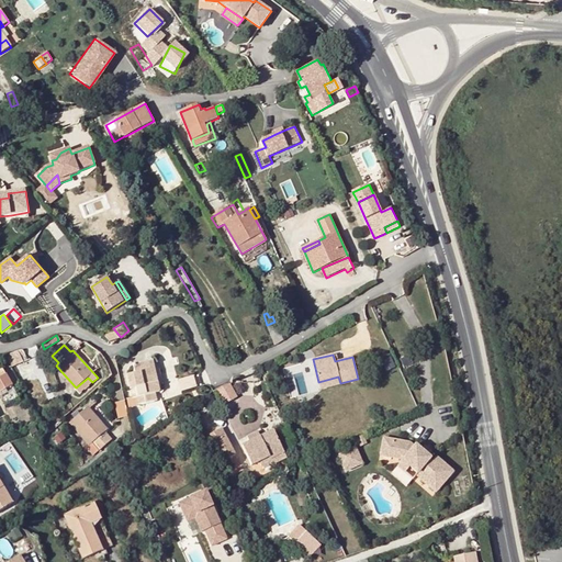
[(313,359),(306,361),(314,391),(321,389),(340,383),(338,377),(318,382),(313,359)]
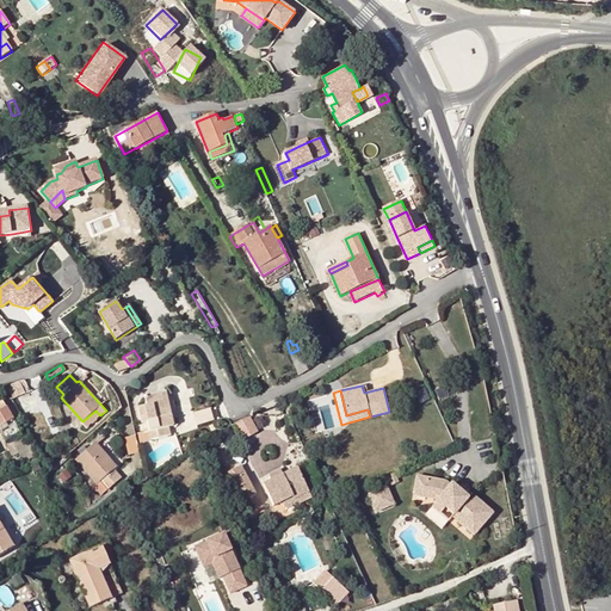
[(168,392),(146,396),(147,406),(140,407),(142,423),(148,421),(152,439),(167,436),(166,427),(176,425),(176,415),(176,408),(174,402),(172,396),(168,392)]
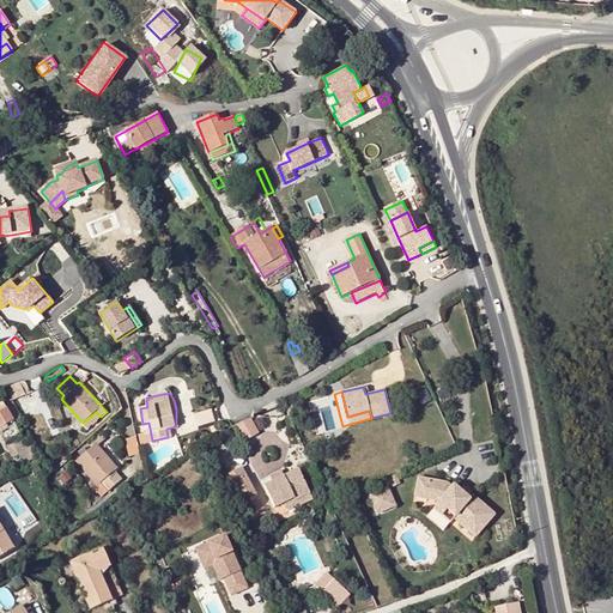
[(5,404),(0,406),(0,428),(14,420),(5,404)]
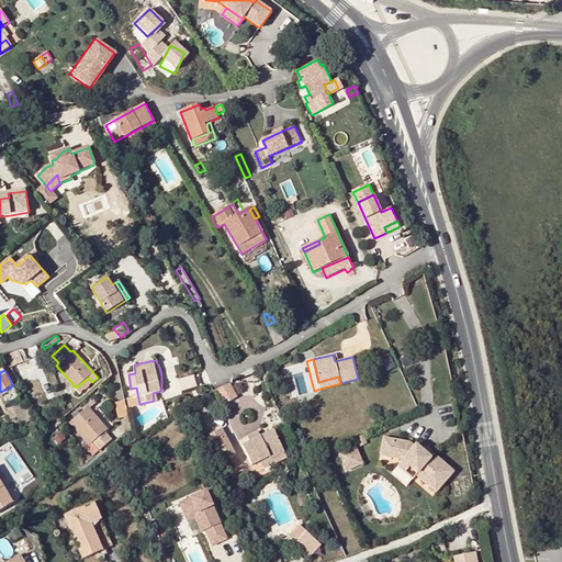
[(80,393),(92,382),(88,378),(76,388),(80,393)]
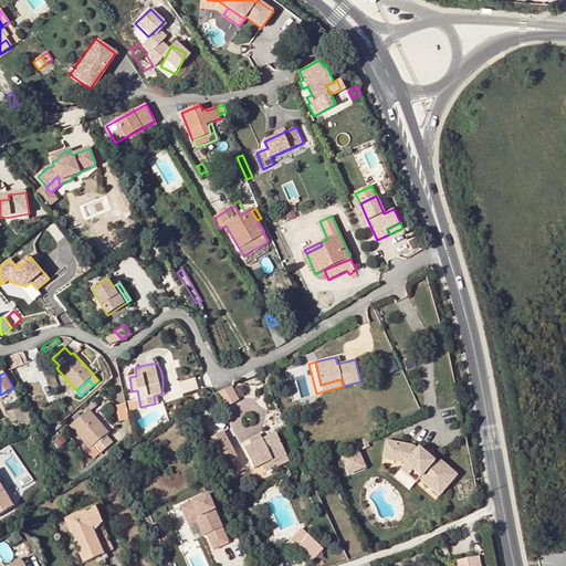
[(220,390),(227,405),(239,399),(232,385),(220,390)]
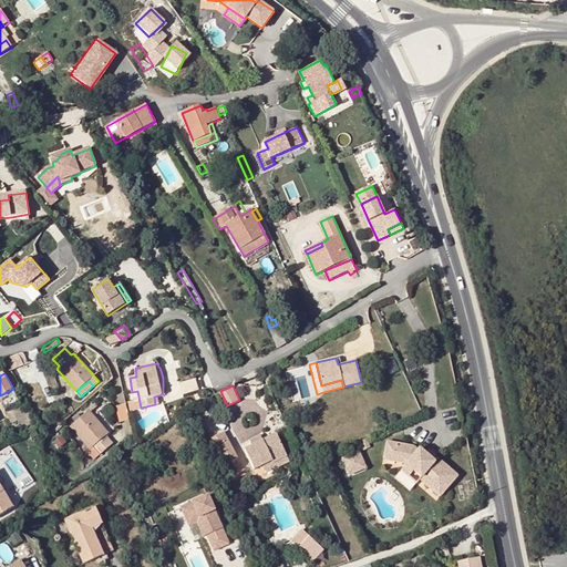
[(116,404),(117,421),(129,421),(127,403),(116,404)]
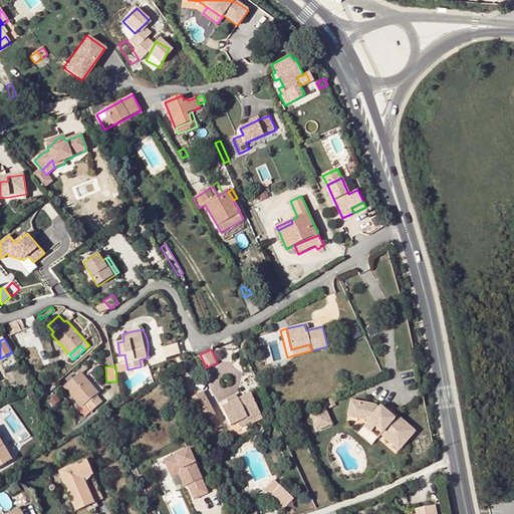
[(80,371),(72,378),(68,382),(63,386),(82,407),(84,405),(91,412),(102,402),(96,395),(98,393),(80,371)]
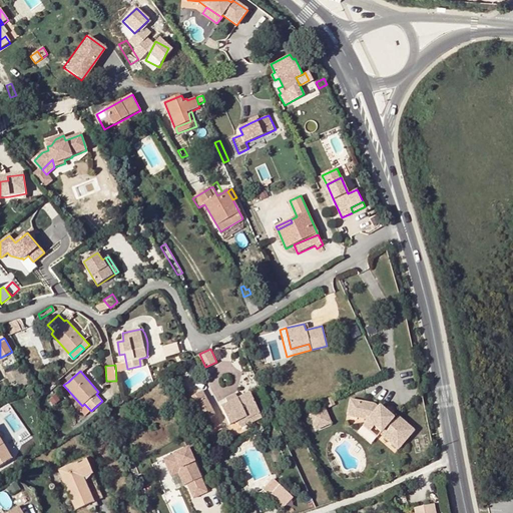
[(242,408),(255,402),(245,383),(233,389),(223,393),(216,397),(225,414),(233,410),(240,406),(242,408)]
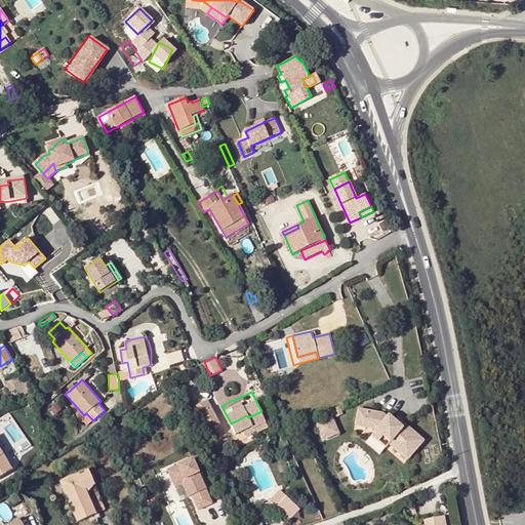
[(200,403),(198,405),(210,430),(219,425),(209,406),(203,409),(200,403)]
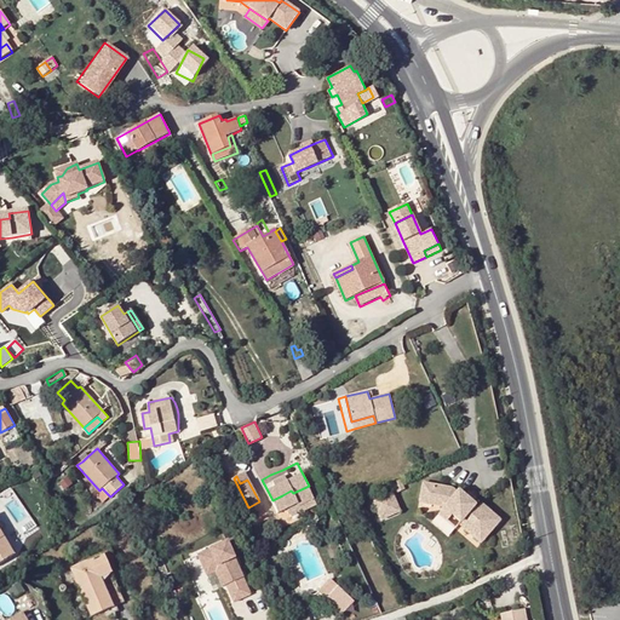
[(401,478),(394,482),(397,489),(403,487),(401,478)]
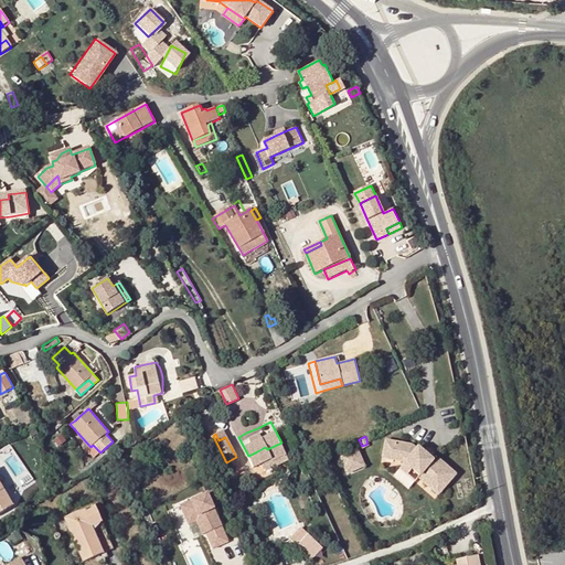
[(393,440),(385,439),(382,456),(390,458),(393,440)]
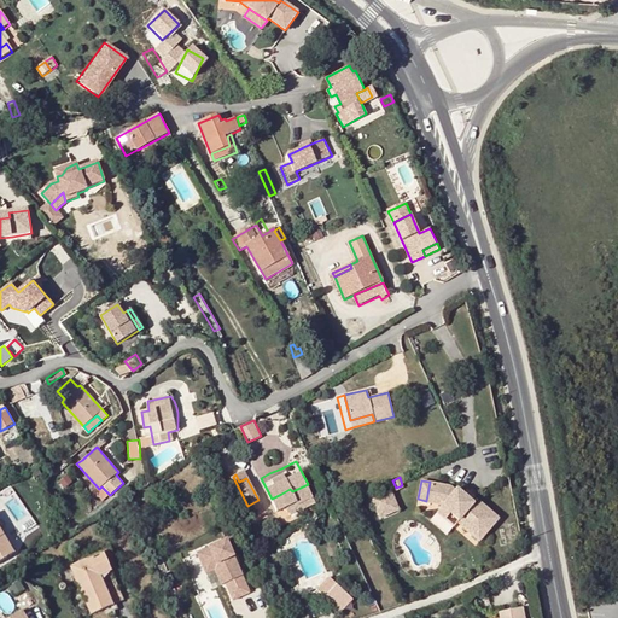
[(450,485),(430,482),(426,501),(443,503),(442,505),(459,519),(458,522),(474,537),(481,531),(484,534),(497,518),(479,501),(474,506),(472,505),(473,502),(456,488),(455,490),(450,485)]
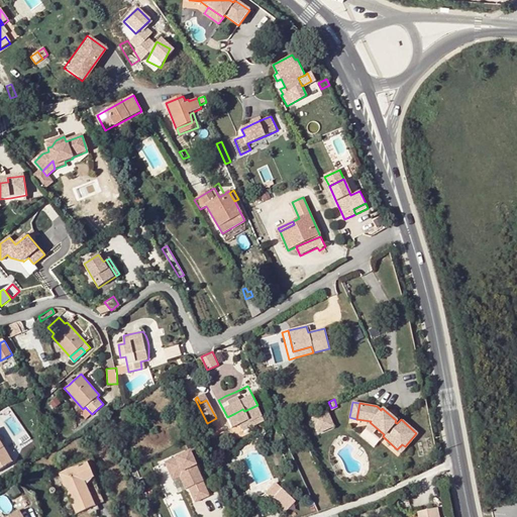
[(260,410),(257,405),(244,411),(242,409),(235,413),(239,419),(260,410)]
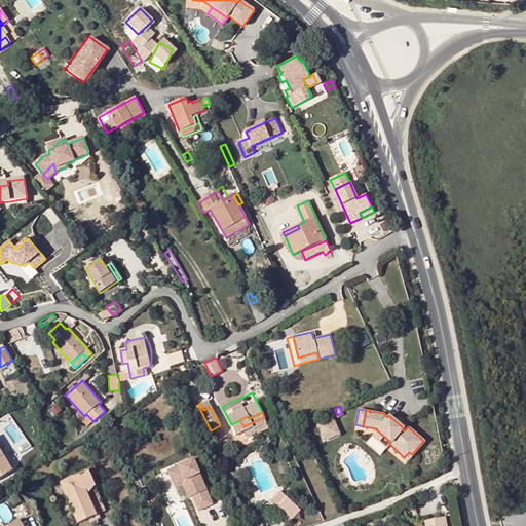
[(334,418),(316,424),(324,442),(340,435),(334,418)]
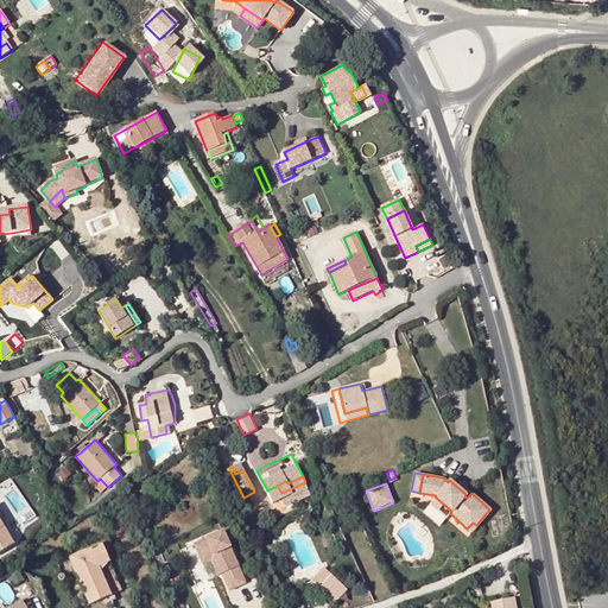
[(0,552),(14,544),(0,519),(0,552)]
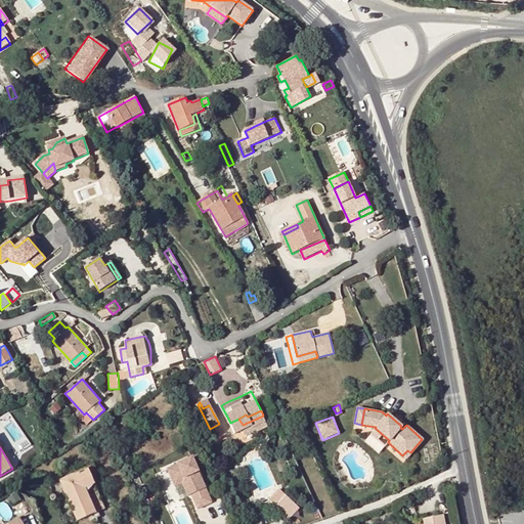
[(191,460),(166,471),(172,485),(183,480),(190,496),(197,511),(211,505),(191,460)]
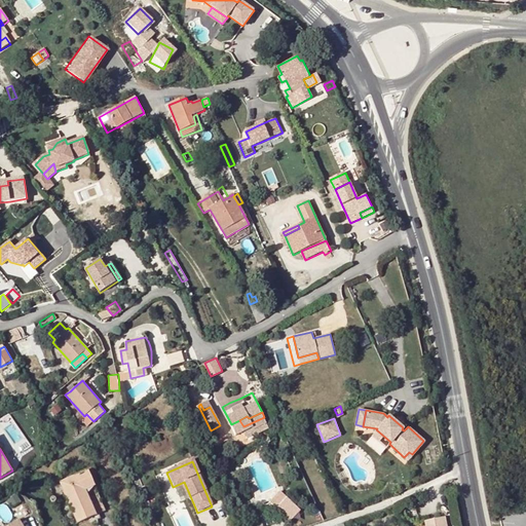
[(84,490),(94,486),(87,472),(61,483),(77,523),(91,517),(96,515),(84,490)]
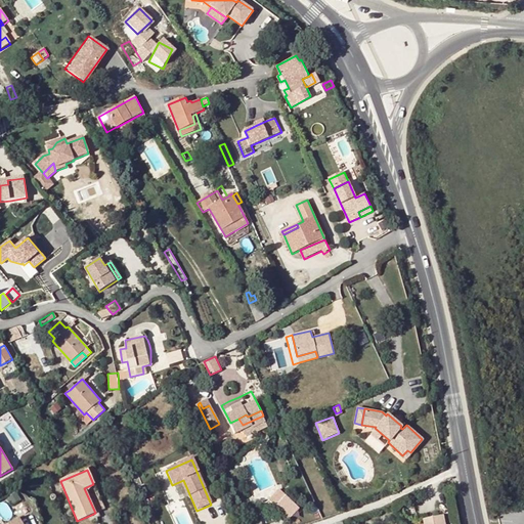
[(183,480),(172,485),(174,488),(181,485),(187,497),(190,496),(183,480)]
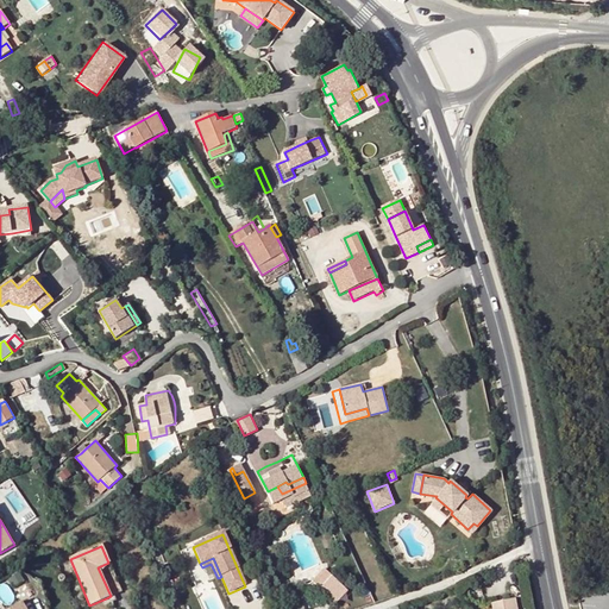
[(121,591),(108,563),(98,567),(111,596),(114,594),(121,591)]
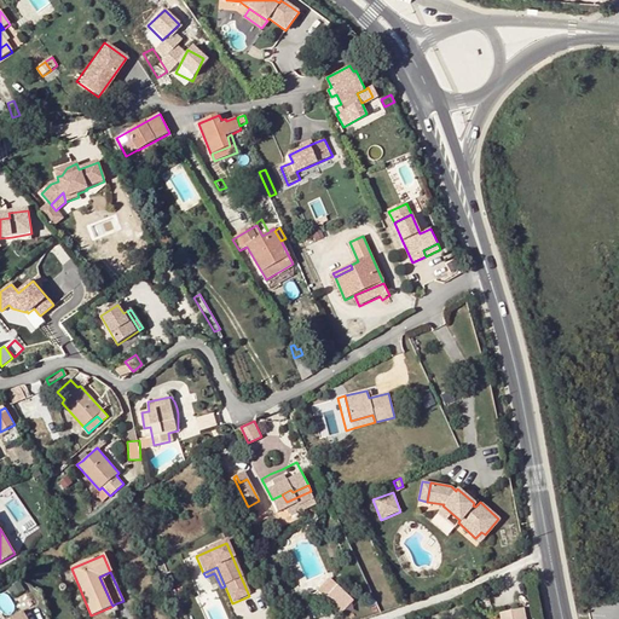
[(337,589),(329,582),(317,594),(325,602),(337,589)]
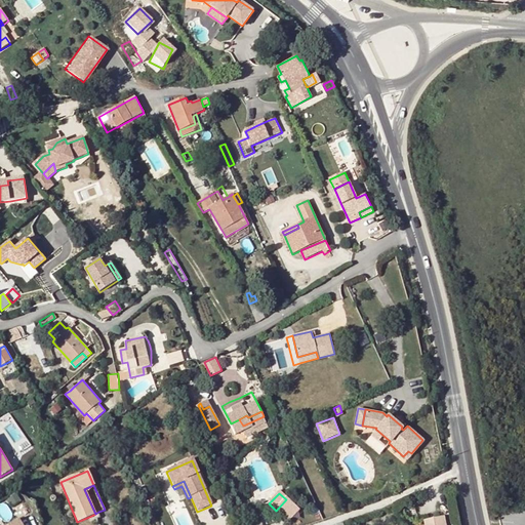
[(102,518),(98,512),(95,514),(91,516),(93,521),(102,518)]
